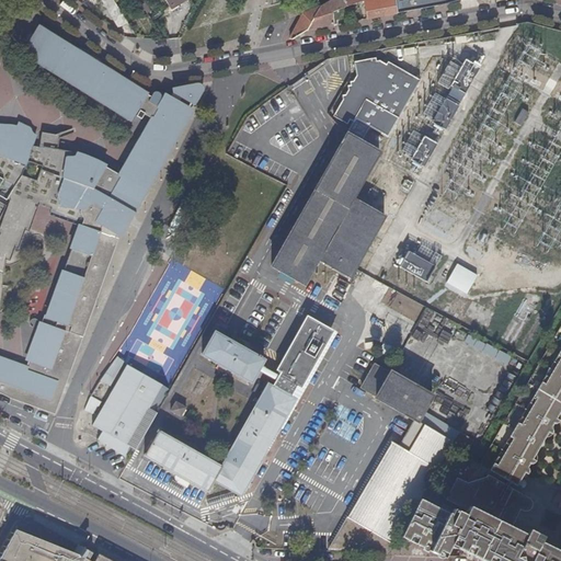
[(104,0),(122,27),(128,23),(114,0),(104,0)]
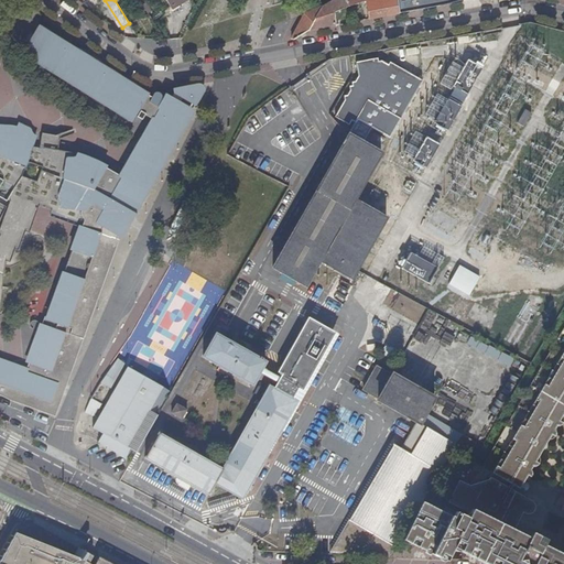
[(165,0),(172,10),(188,0),(165,0)]
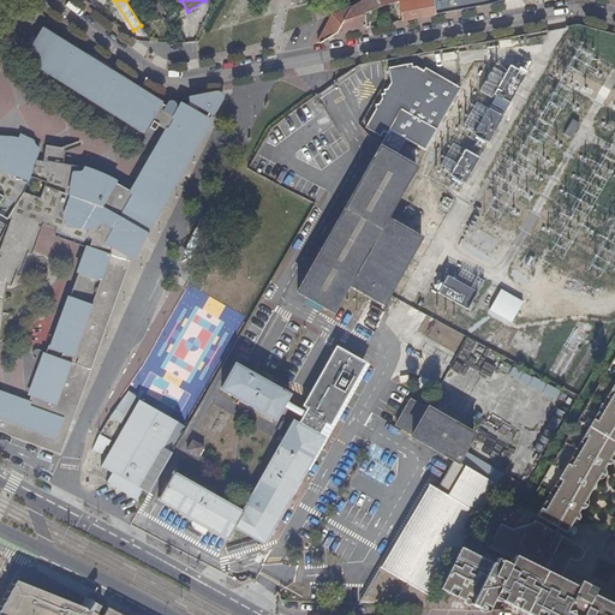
[(366,0),(352,7),(353,9),(338,31),(338,33),(366,28),(364,13),(381,6),(399,0),(402,21),(460,10),(461,9),(471,6),(485,5),(503,0),(366,0)]
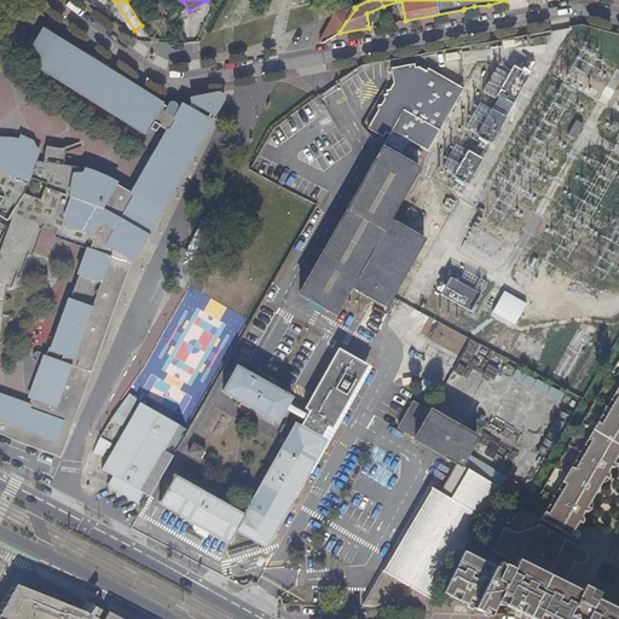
[(356,9),(354,7),(353,9),(335,16),(320,42),(323,45),(340,33),(340,32),(356,9)]
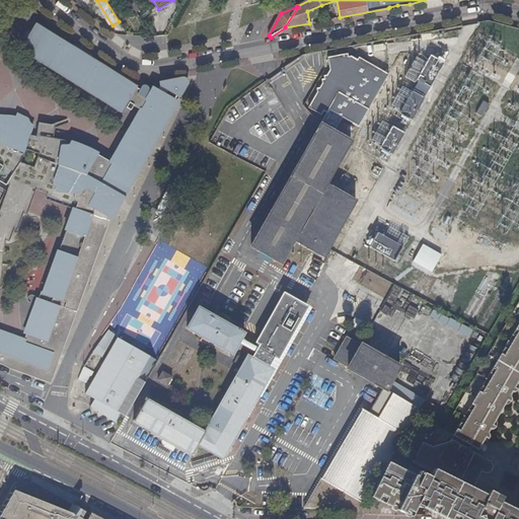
[(46,378),(56,361),(52,360),(54,355),(58,356),(59,355),(107,220),(109,214),(109,212),(109,203),(110,198),(115,188),(120,191),(118,193),(123,196),(128,187),(120,181),(127,168),(128,169),(129,171),(130,172),(132,173),(133,174),(135,174),(137,173),(139,171),(145,156),(176,100),(157,83),(154,88),(148,85),(145,91),(137,87),(136,87),(82,47),(65,44),(62,50),(72,56),(63,71),(126,108),(131,100),(133,101),(130,106),(134,109),(137,104),(146,109),(116,161),(88,146),(88,147),(56,138),(59,129),(42,125),(38,139),(31,137),(35,128),(30,126),(31,124),(31,122),(30,120),(19,115),(18,119),(17,121),(9,118),(8,121),(0,118),(0,160),(1,161),(0,163),(0,180),(9,186),(9,184),(13,187),(0,221),(0,289),(1,290),(5,245),(6,241),(9,242),(14,228),(17,230),(23,212),(27,214),(38,186),(49,191),(48,195),(78,206),(82,210),(76,218),(79,220),(65,238),(43,300),(40,299),(26,335),(28,337),(26,340),(27,341),(24,345),(10,337),(0,332),(0,364),(6,366),(15,368),(46,378)]
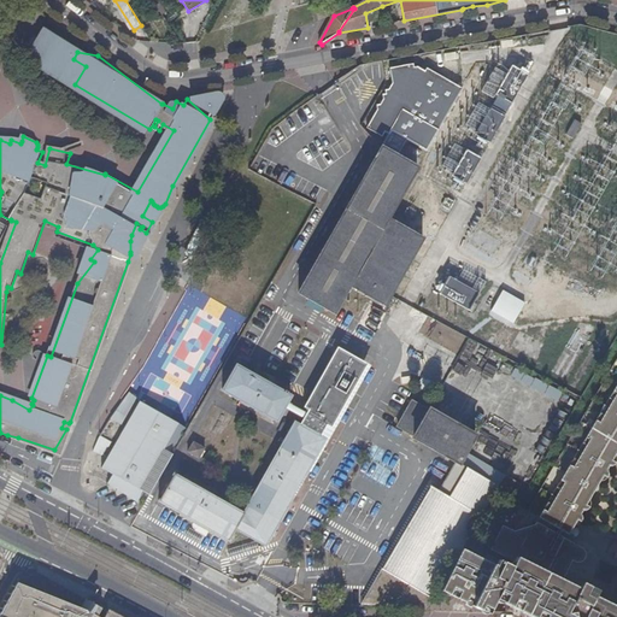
[(389,135),(381,148),(397,157),(406,139),(427,150),(462,88),(427,69),(425,71),(418,68),(415,68),(413,64),(389,68),(392,83),(388,89),(386,89),(386,94),(382,94),(383,99),(380,105),(376,105),(377,110),(366,128),(382,137),(385,133),(389,135)]
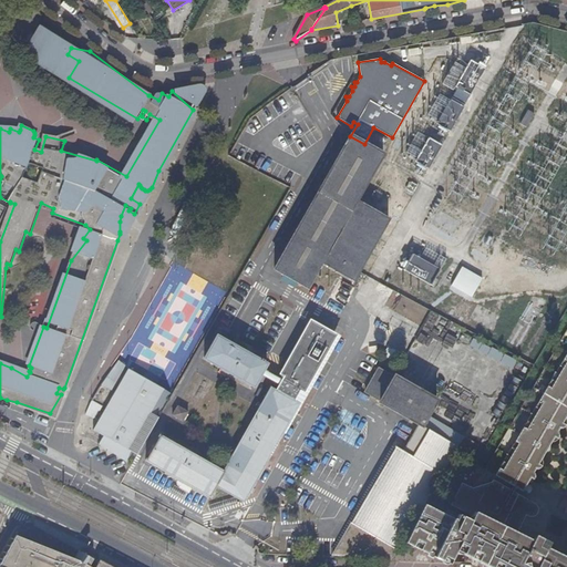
[(485,69),(470,60),(454,86),(459,89),(456,92),(464,96),(465,93),(470,95),(485,69)]
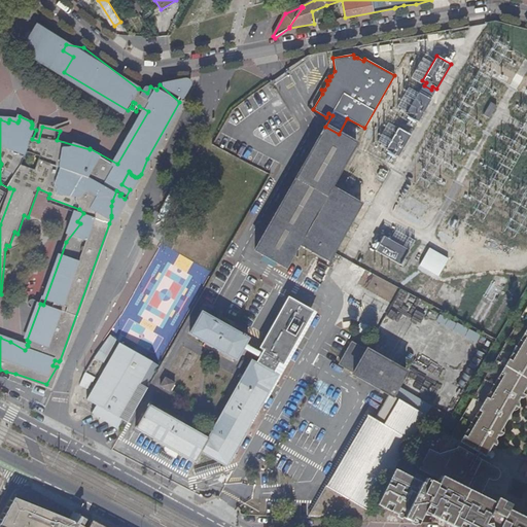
[(160,84),(179,102),(182,97),(184,98),(192,85),(192,83),(192,81),(190,80),(189,79),(160,84)]
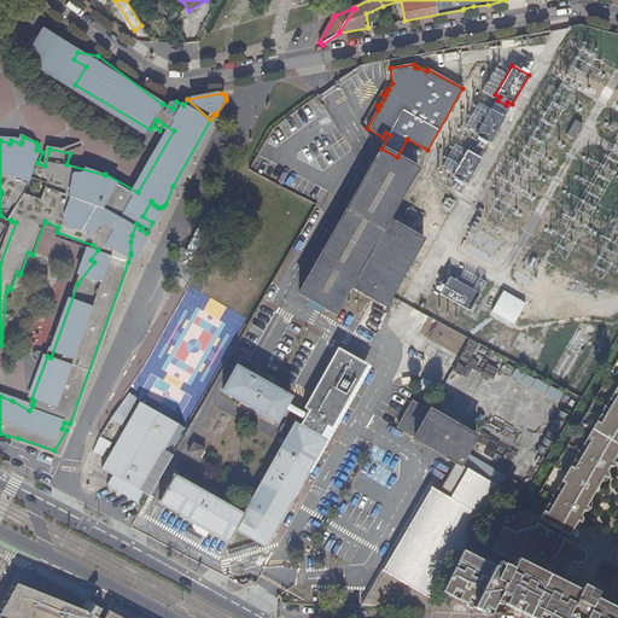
[(506,116),(500,114),(499,116),(489,111),(476,136),(490,144),(506,116)]
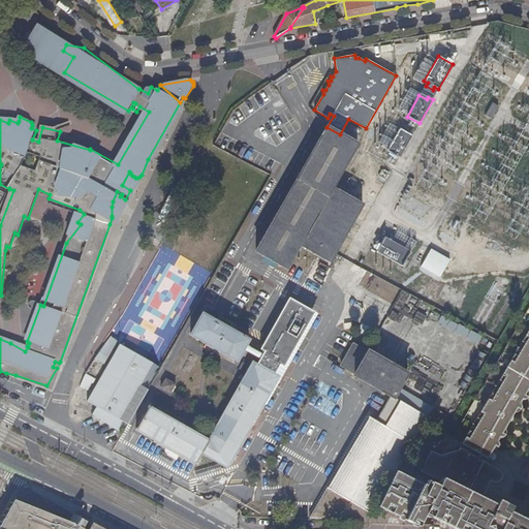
[(498,106),(492,103),(486,118),(491,120),(498,106)]
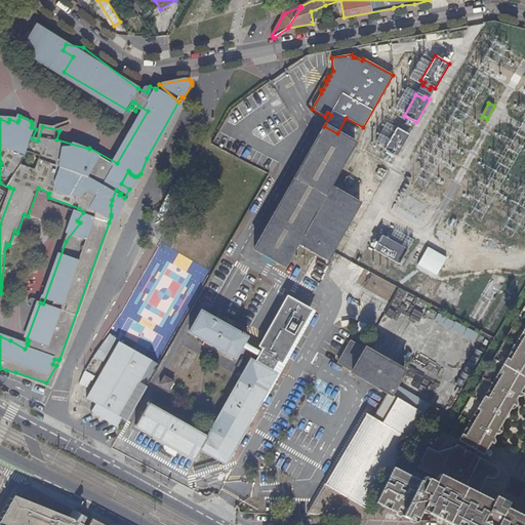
[(284,266),(297,243),(330,186),(355,143),(337,133),(324,126),(254,249),(284,266)]
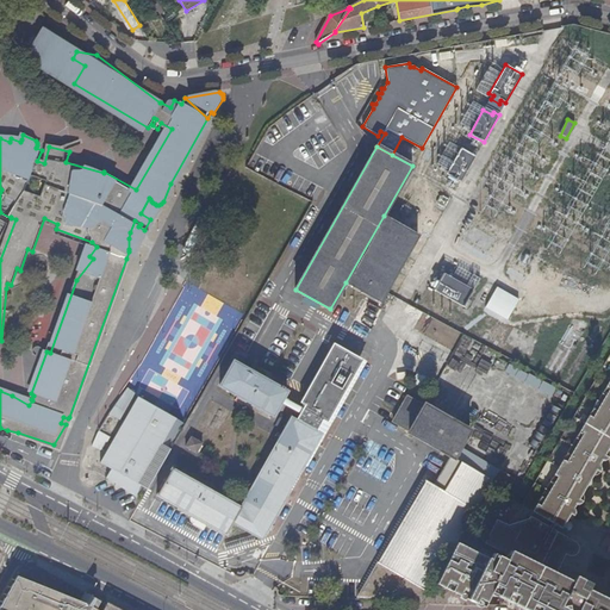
[(475,156),(471,153),(468,156),(459,150),(446,175),(460,184),(475,156)]
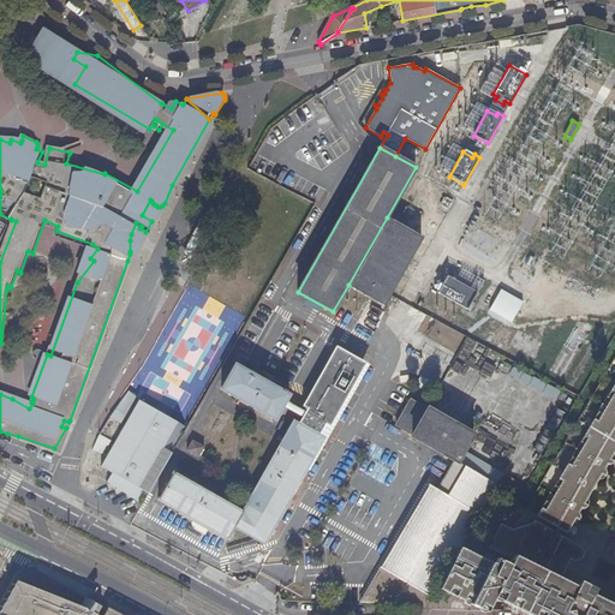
[(383,304),(390,290),(421,238),(387,218),(348,285),(383,304)]
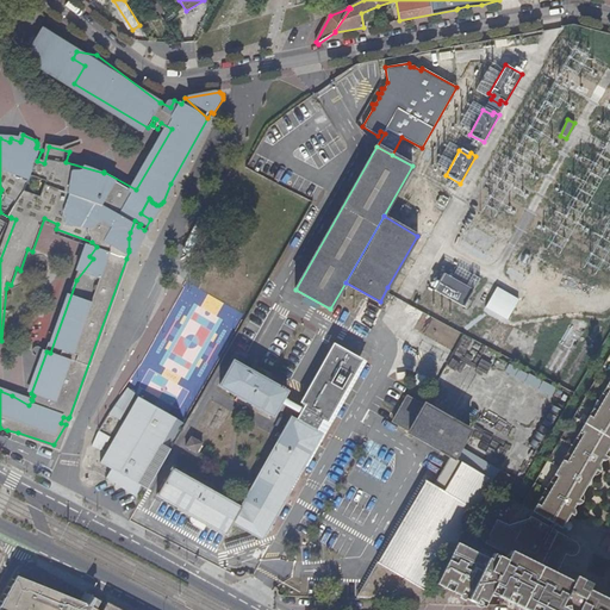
[(442,273),(433,291),(462,306),(478,279),(473,277),(468,286),(442,273)]
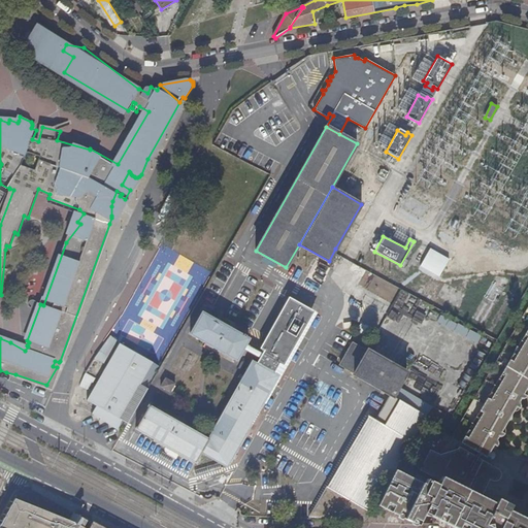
[(430,250),(418,269),(437,281),(449,260),(430,250)]
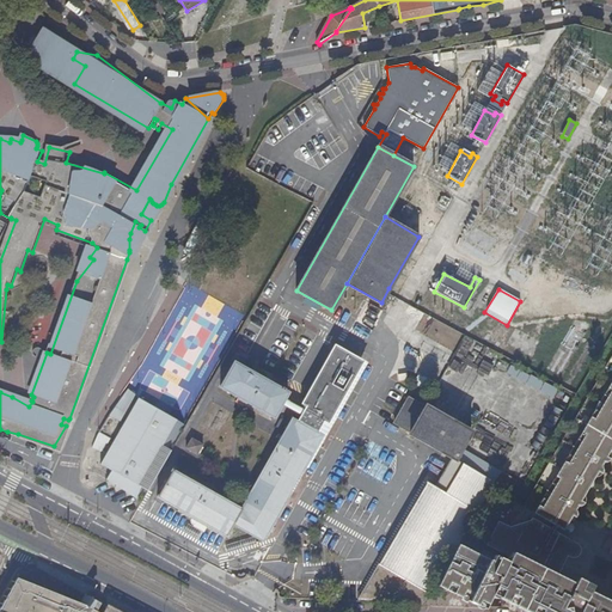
[(304,410),(301,415),(297,421),(293,418),(268,464),(242,510),(173,471),(158,497),(178,509),(177,510),(197,522),(195,527),(202,531),(206,527),(225,538),(226,536),(227,536),(233,524),(263,540),(322,436),(318,434),(346,387),(343,386),(354,366),(357,367),(361,360),(336,346),(322,369),(301,404),(306,407),(304,410)]
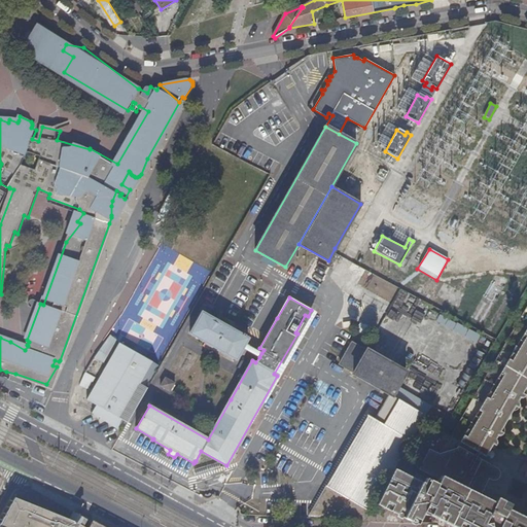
[(385,314),(388,307),(378,302),(375,309),(385,314)]
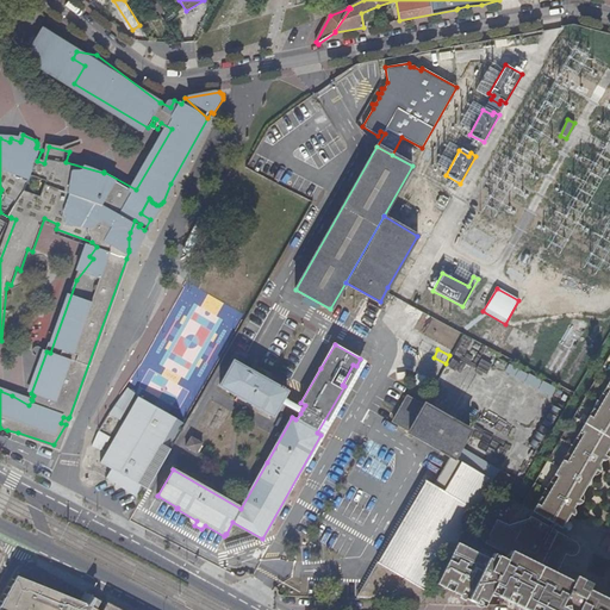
[(609,355),(571,423),(520,506),(548,523),(555,511),(555,510),(556,509),(560,510),(562,506),(565,508),(568,506),(570,505),(570,503),(570,500),(568,499),(567,498),(568,496),(566,493),(567,492),(567,491),(568,489),(570,487),(570,486),(576,489),(578,486),(580,483),(583,478),(583,474),(578,472),(582,466),(583,465),(586,466),(587,462),(591,464),(592,462),(595,461),(595,459),(595,458),(595,455),(593,454),(596,450),(592,448),(592,447),(595,444),(595,443),(598,444),(599,443),(603,444),(609,431),(609,429),(608,429),(609,427),(607,424),(609,421),(609,419),(609,355)]
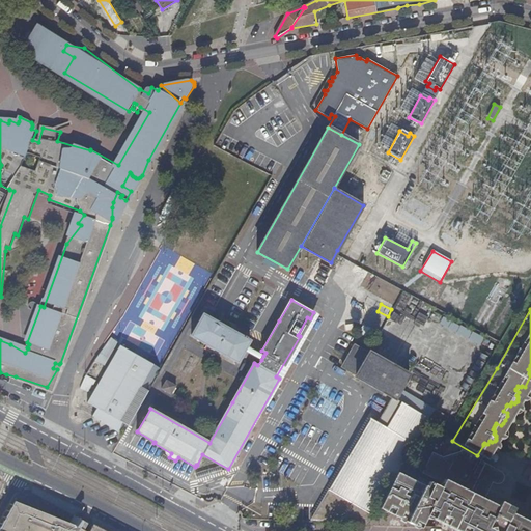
[(276,376),(279,379),(317,314),(313,312),(310,318),(307,317),(298,335),(300,336),(276,376)]
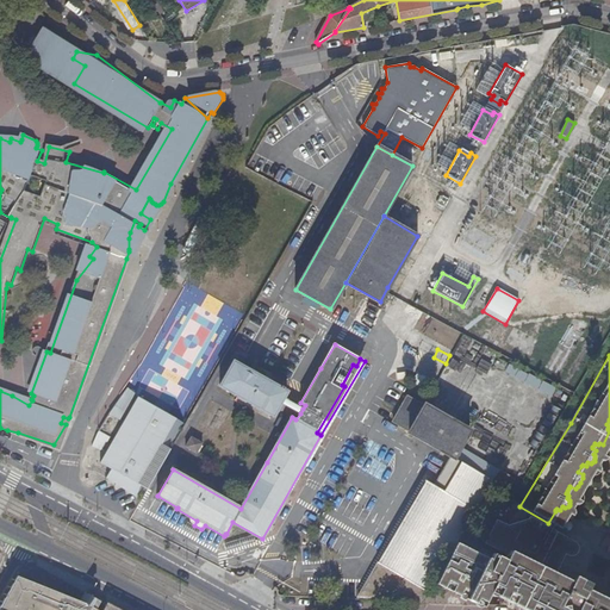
[(274,416),(281,402),(284,398),(287,391),(284,388),(285,387),(281,385),(280,387),(234,361),(219,385),(274,416)]
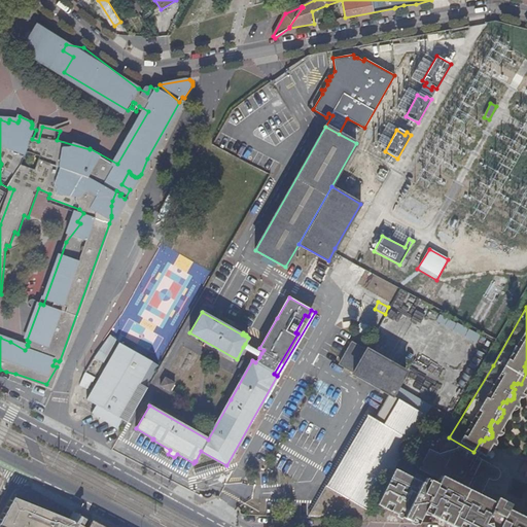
[(477,342),(481,335),(438,315),(435,323),(477,342)]
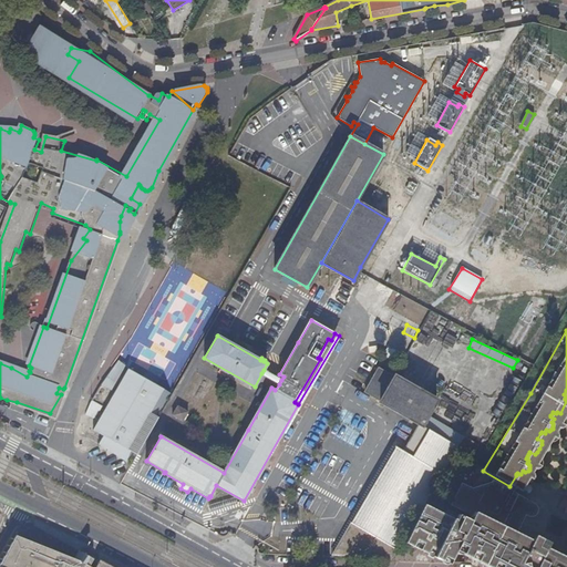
[(119,362),(96,392),(90,403),(85,415),(93,419),(94,419),(95,416),(100,419),(99,421),(93,431),(95,432),(130,371),(127,371),(126,373),(123,371),(125,367),(119,362)]
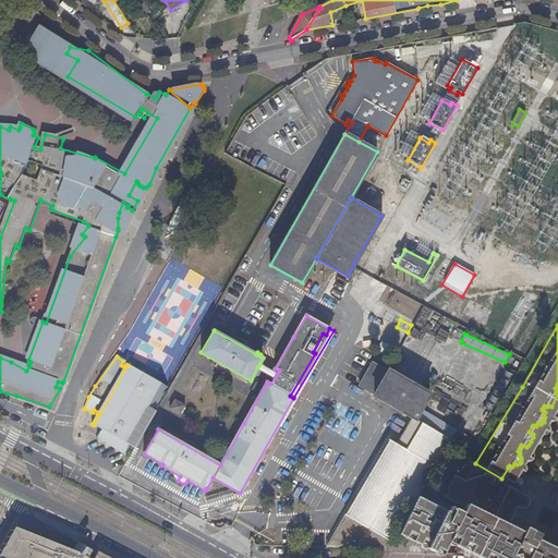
[(359,387),(374,396),(388,372),(373,363),(359,387)]
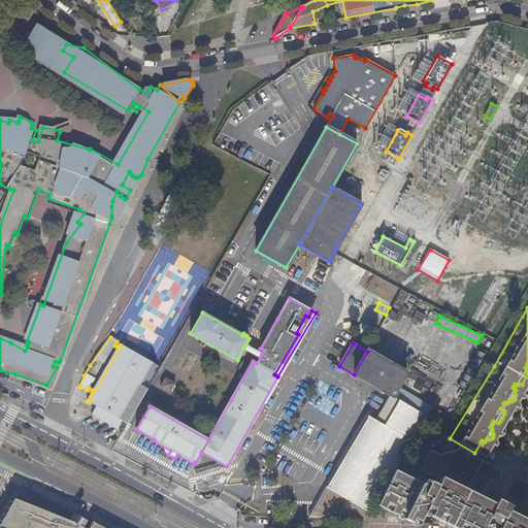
[(243,348),(260,358),(262,354),(245,344),(243,348)]
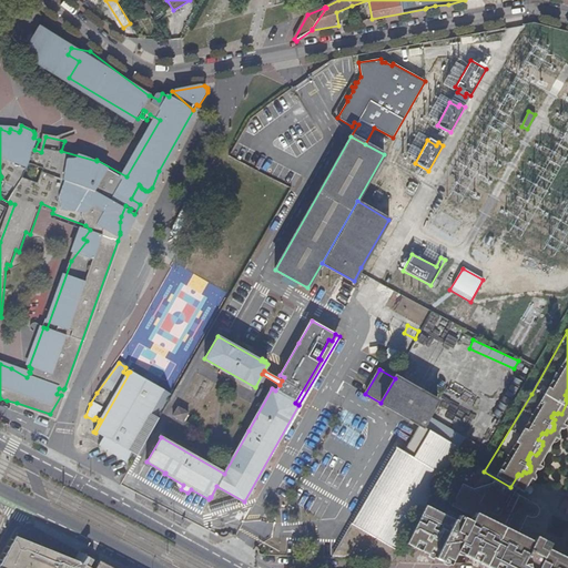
[(130,372),(95,433),(103,437),(99,446),(127,464),(132,454),(137,457),(172,396),(130,372)]
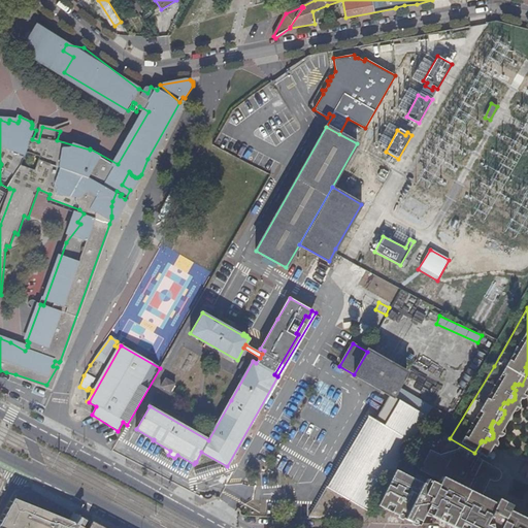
[(354,375),(391,396),(393,397),(406,373),(367,351),(367,352),(354,374),(354,375)]
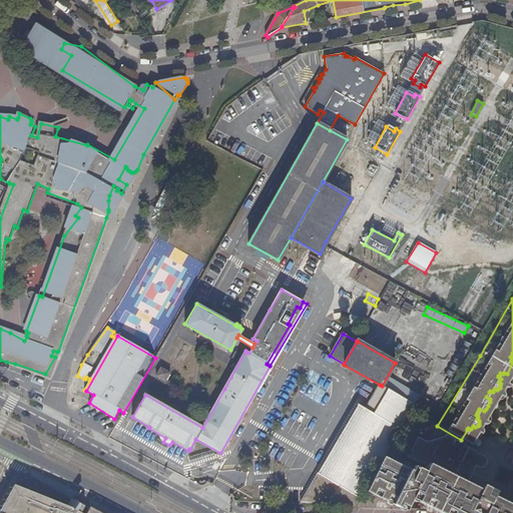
[(55,357),(45,374),(49,376),(55,357)]
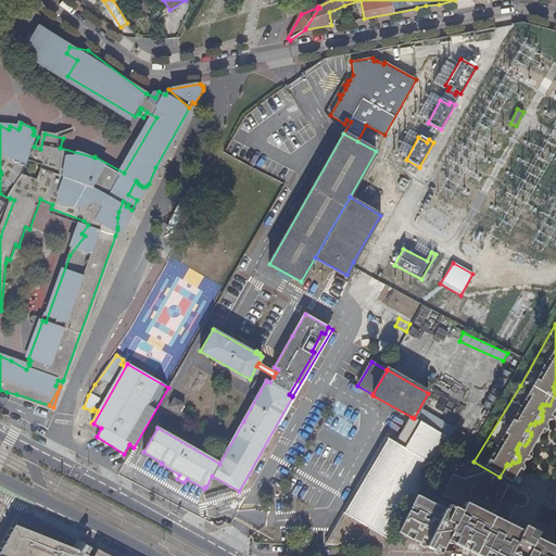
[(175,397),(169,407),(179,413),(185,403),(175,397)]
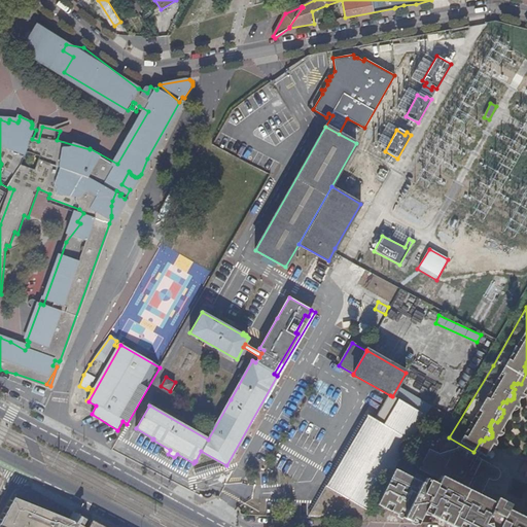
[(422,421),(426,415),(392,396),(390,395),(375,420),(367,416),(309,516),(365,519),(374,503),(394,469),(422,421)]
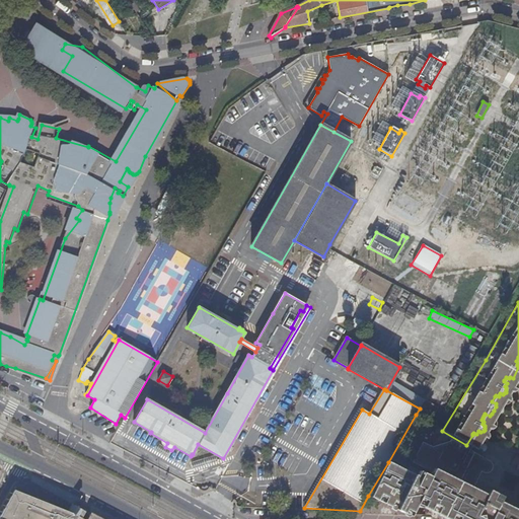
[(416,415),(429,423),(437,409),(424,401),(420,409),(416,415)]
